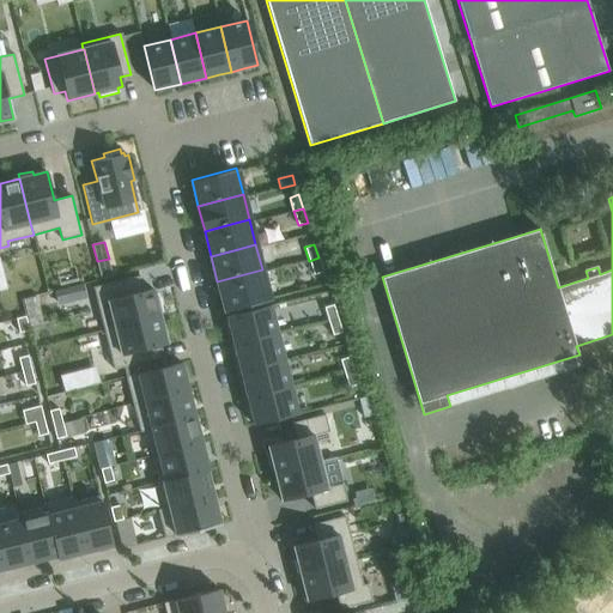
[(319,258),(309,261),(314,274),(322,272),(319,258)]
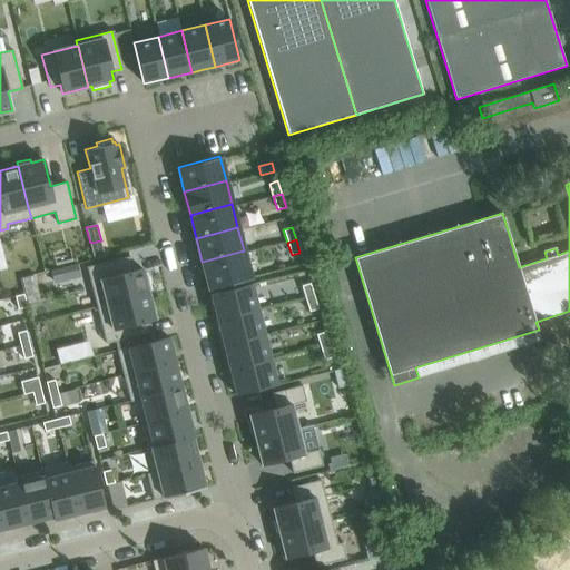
[(208,285),(228,281),(249,275),(244,251),(223,256),(202,262),(208,285)]
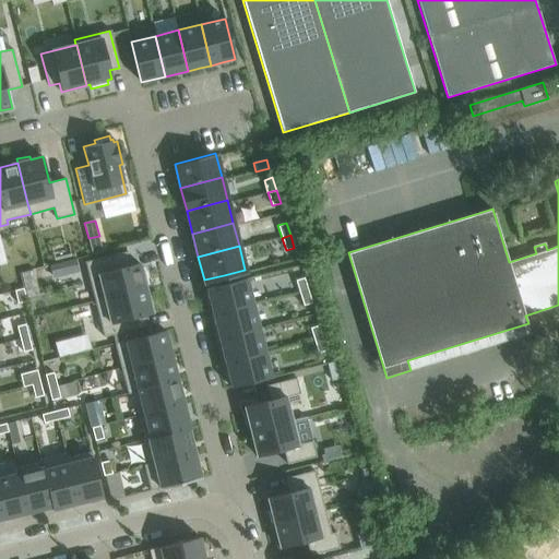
[(128,254),(86,265),(95,300),(145,288),(145,285),(149,284),(144,266),(141,268),(140,263),(131,265),(128,254)]
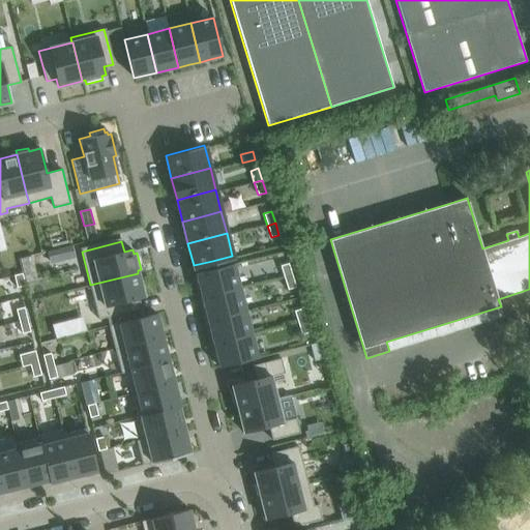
[(233,262),(195,271),(201,295),(239,286),(233,262)]
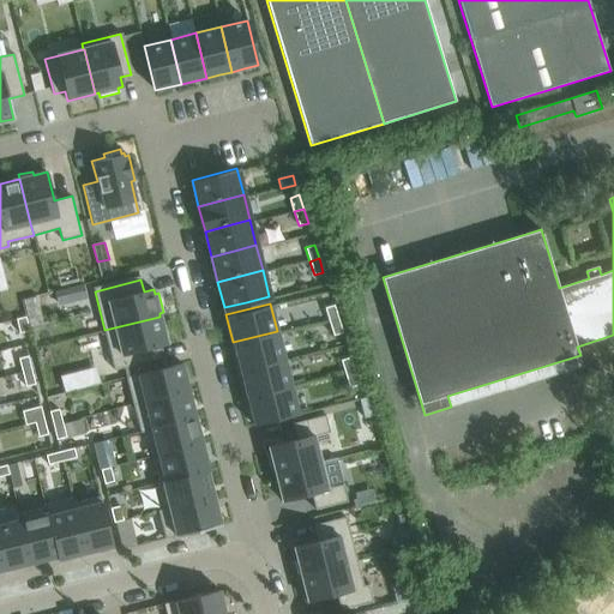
[(333,305),(324,308),(329,321),(338,319),(333,305)]
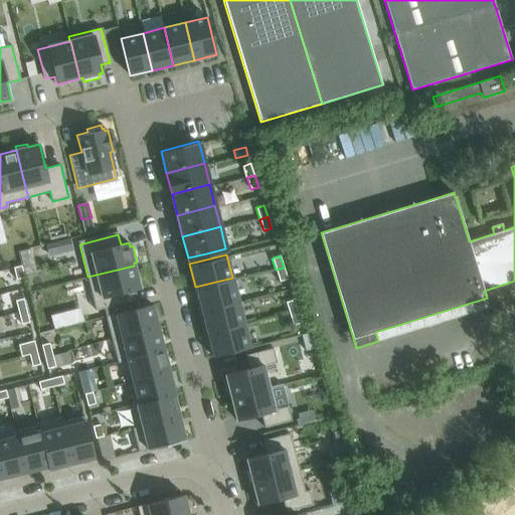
[(23,263),(15,265),(18,277),(26,275),(23,263)]
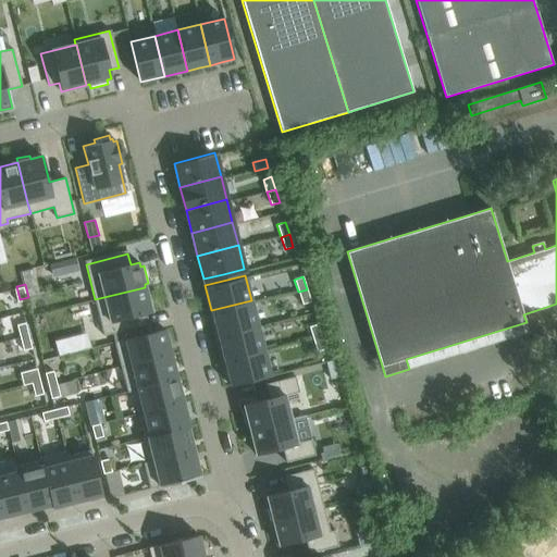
[(145,287),(95,299),(103,335),(146,324),(144,314),(151,312),(145,287)]
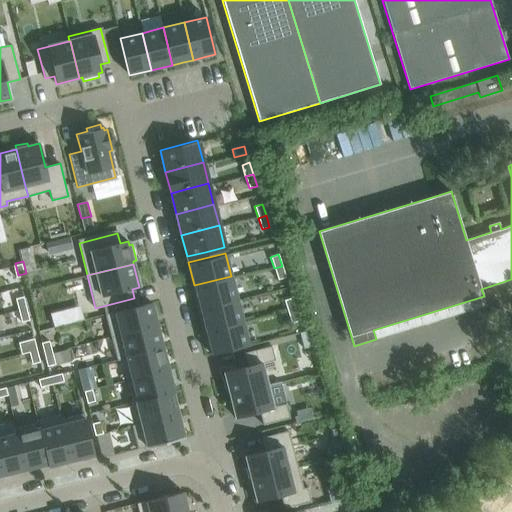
[(282,266),(274,268),(278,280),(285,277),(282,266)]
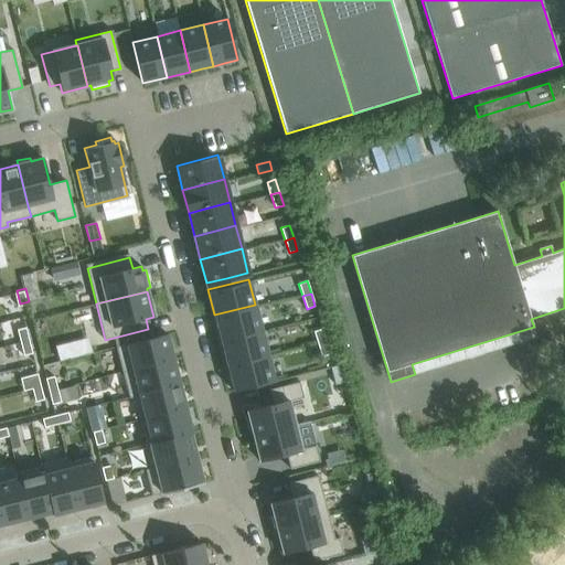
[(255,305),(214,315),(221,339),(262,329),(255,305)]
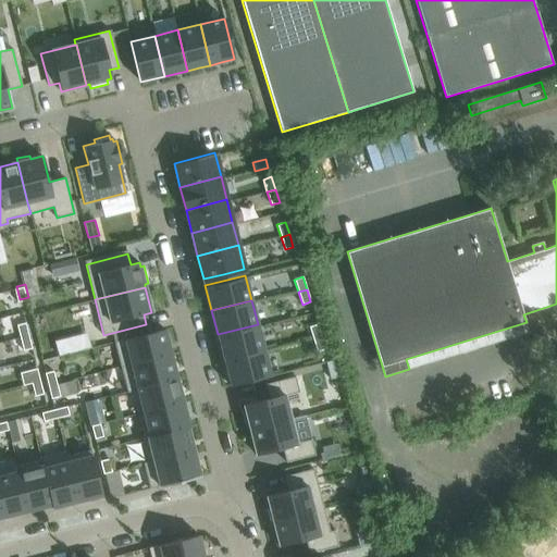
[(26,320),(17,323),(21,335),(29,333),(26,320)]
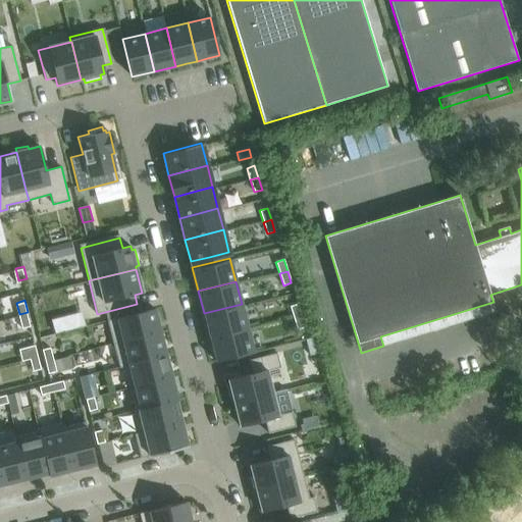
[(242,304),(204,313),(209,335),(247,326),(242,304)]
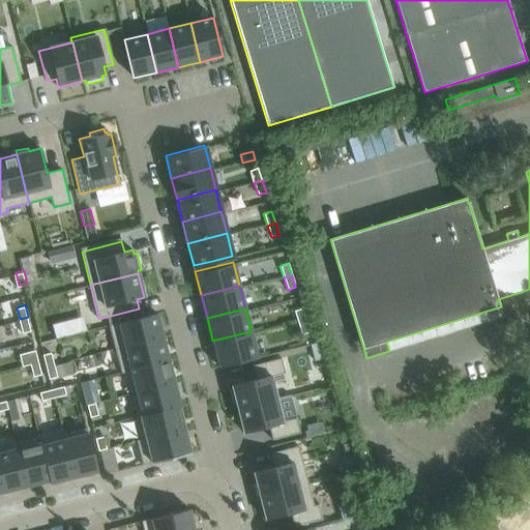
[(302,308),(294,311),(298,323),(305,320),(302,308)]
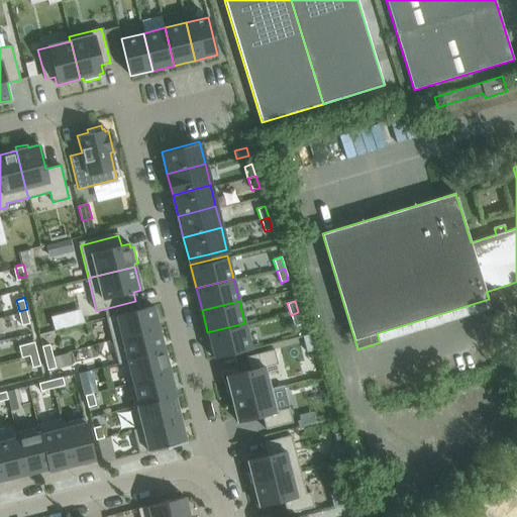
[(153,305),(106,317),(112,340),(122,338),(160,328),(153,305)]
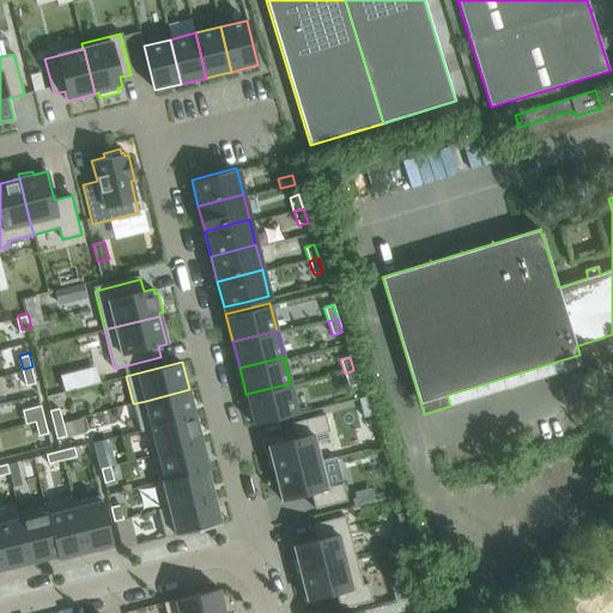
[(64,392),(101,382),(95,364),(59,374),(64,392)]
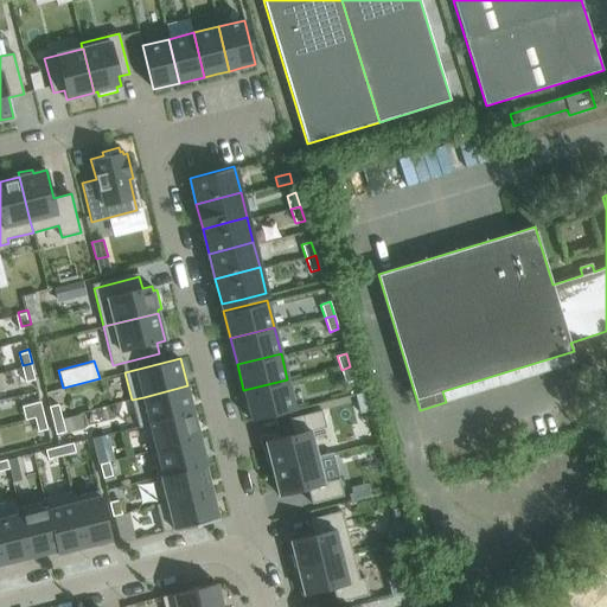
[(32,363),(23,365),(26,379),(36,377),(32,363)]
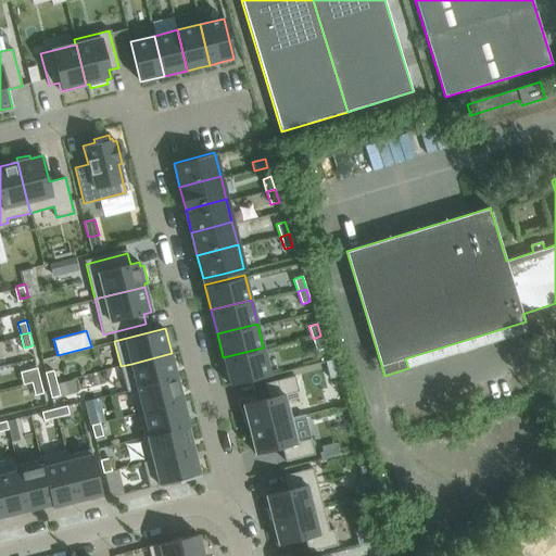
[(320,336),(313,339),(316,351),(325,349),(320,336)]
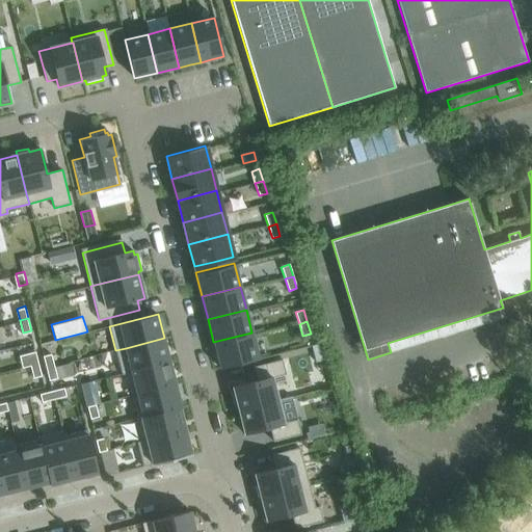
[(251,333),(213,342),(219,367),(258,356),(251,333)]
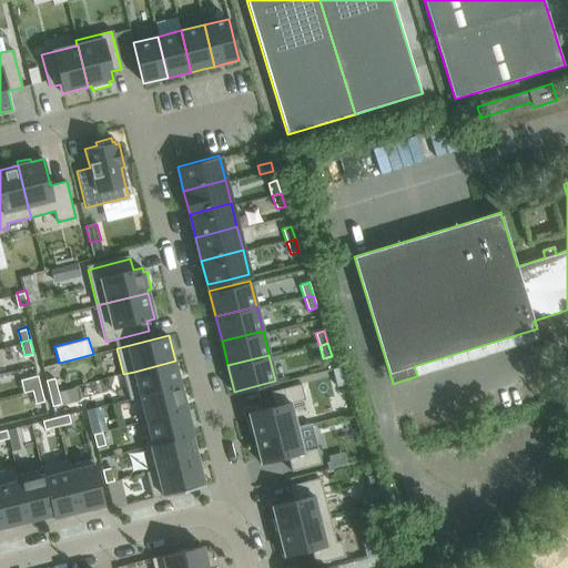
[(134,372),(123,374),(130,399),(135,398),(135,397),(140,396),(181,386),(175,361),(134,372)]
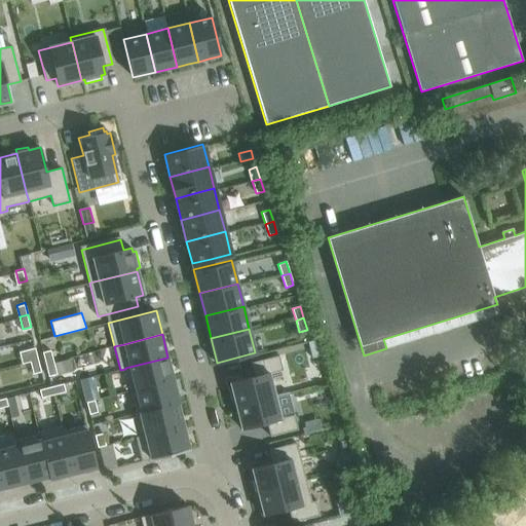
[(316,339),(306,342),(310,358),(322,354),(316,339)]
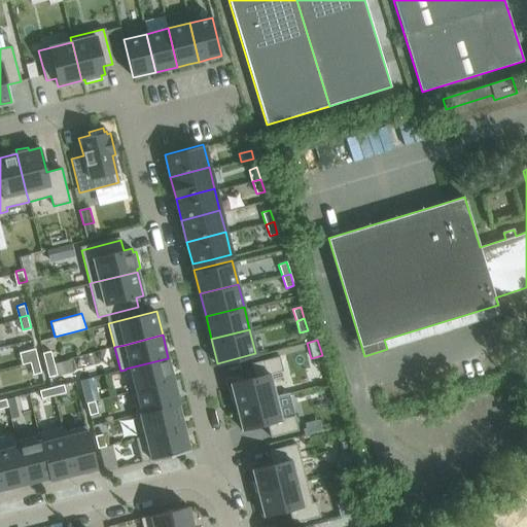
[(36,346),(28,348),(31,360),(39,358),(36,346)]
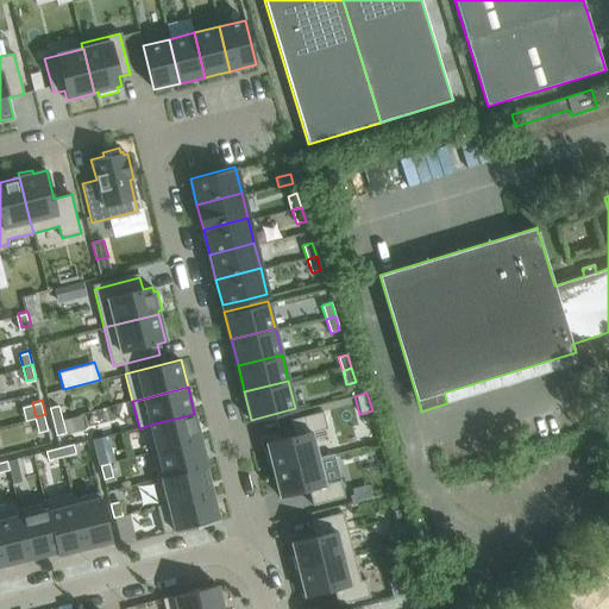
[(60,403),(50,406),(54,419),(63,416),(60,403)]
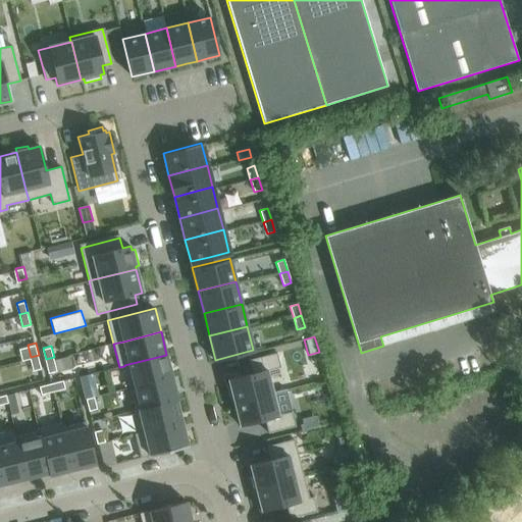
[(253,373),(228,379),(233,401),(272,392),(267,371),(280,367),(276,353),(250,360),(253,373)]
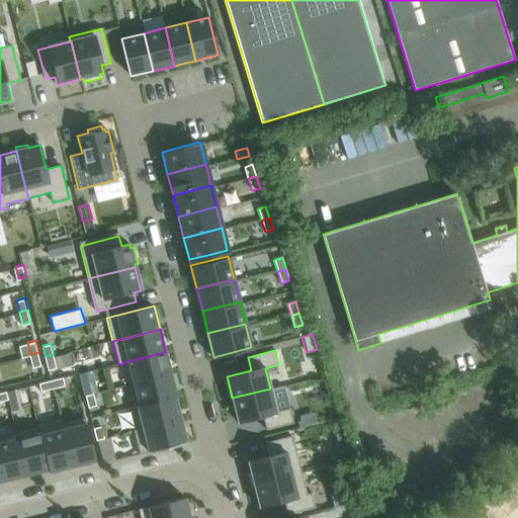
[(38,352),(30,354),(33,366),(41,364),(38,352)]
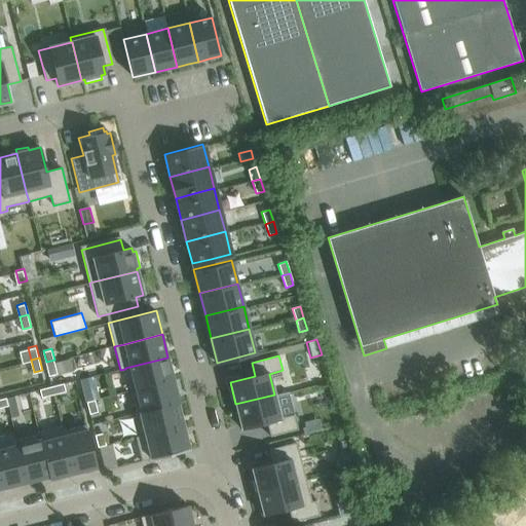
[(125,368),(125,369),(130,390),(136,389),(174,380),(167,358),(129,367),(125,368)]
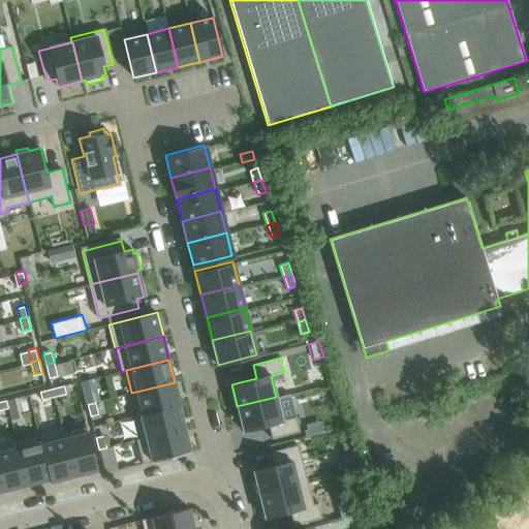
[(55,362),(47,364),(50,376),(58,374),(55,362)]
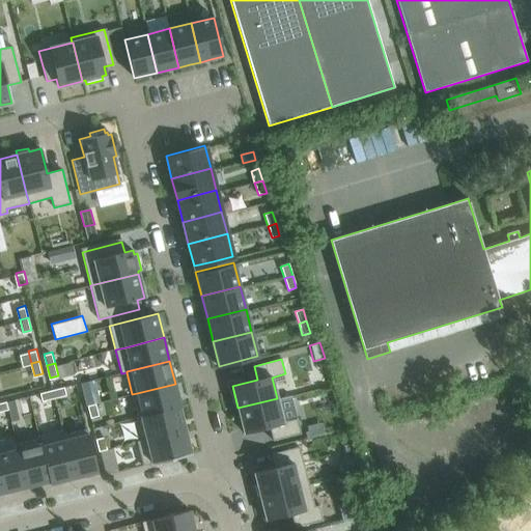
[(137,393),(132,394),(138,417),(142,416),(179,407),(179,408),(182,407),(175,384),(137,393)]
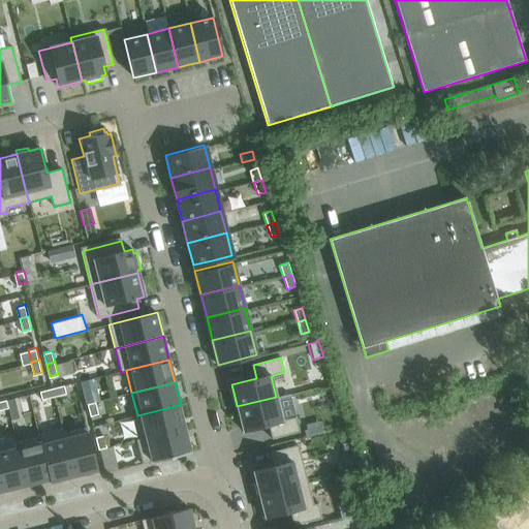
[(63,386),(52,389),(54,397),(65,394),(63,386)]
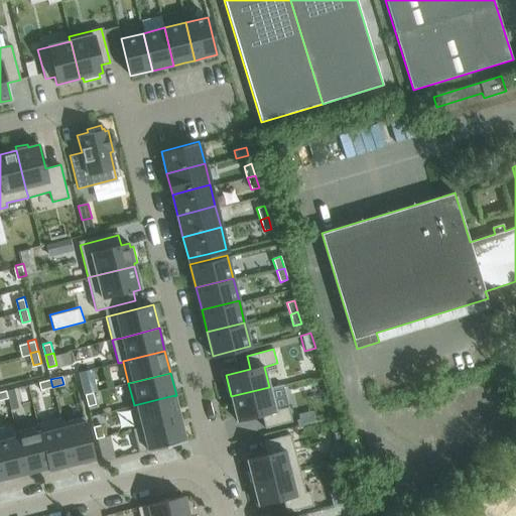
[(50,379),(38,382),(40,390),(52,387),(50,379)]
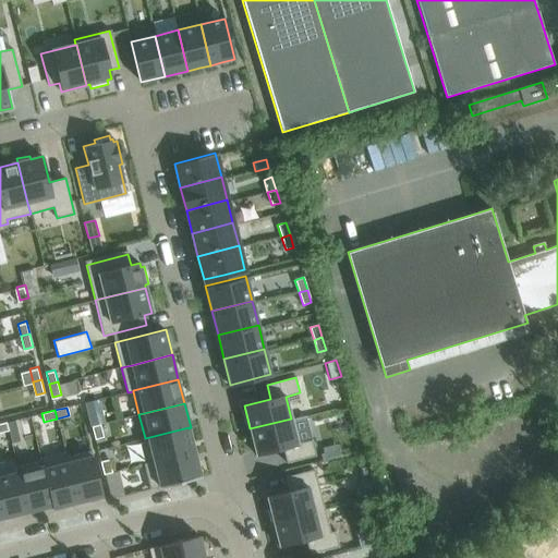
[(291,419),(250,428),(257,456),(283,449),(287,463),(316,456),(312,440),(296,444),(291,419)]
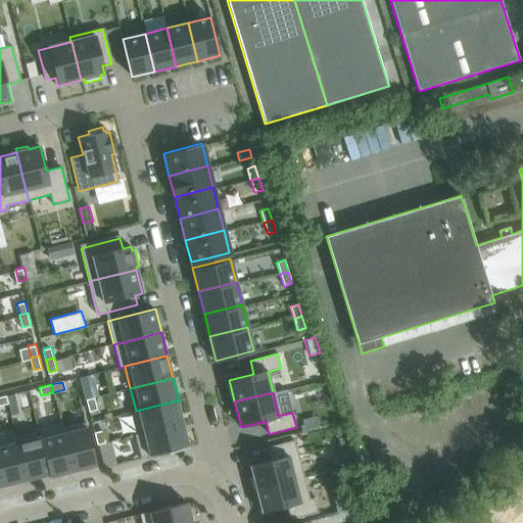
[(14,396),(6,398),(7,403),(11,417),(19,415),(14,396)]
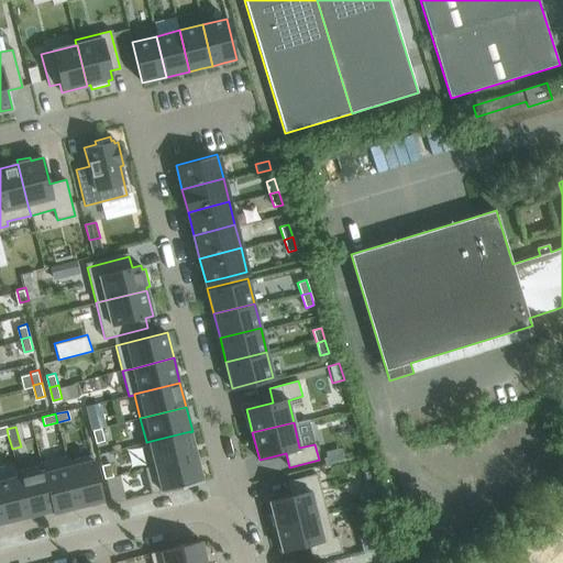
[(101,429),(92,431),(96,443),(105,441),(101,429)]
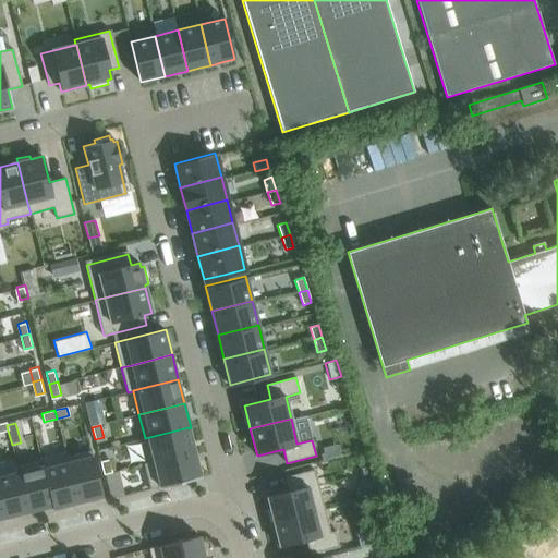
[(145,438),(143,438),(149,462),(149,463),(154,462),(195,451),(189,428),(189,427),(149,437),(145,438)]
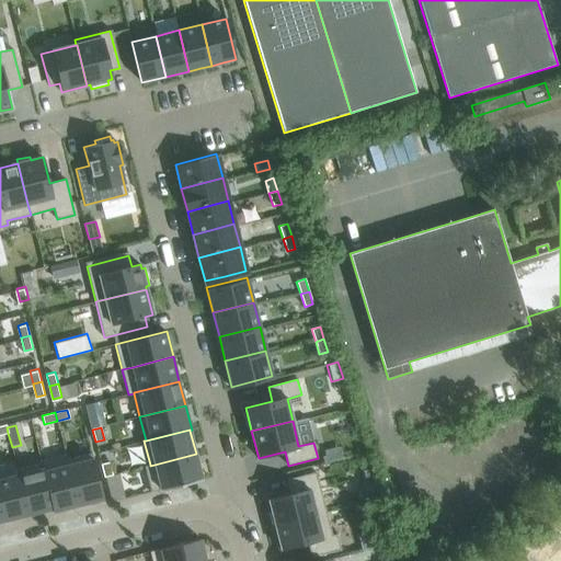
[(68,465),(78,505),(103,499),(93,458),(92,453),(67,459),(68,465)]
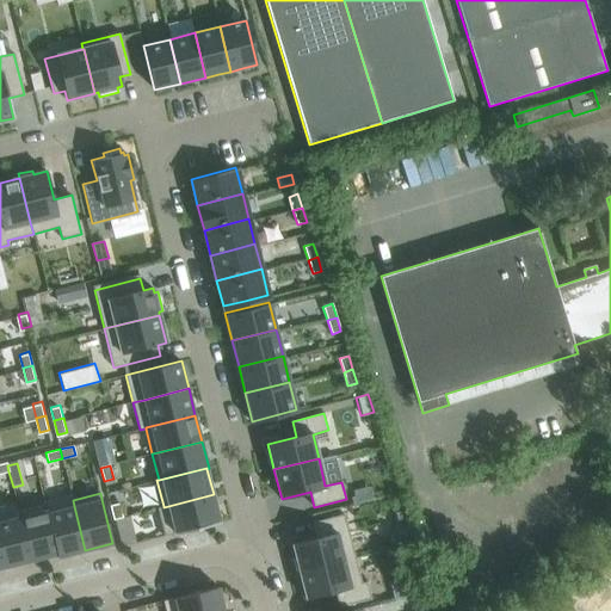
[(57,554),(57,557),(85,550),(74,506),(73,500),(72,494),(44,501),(44,505),(45,504),(48,512),(57,554)]
